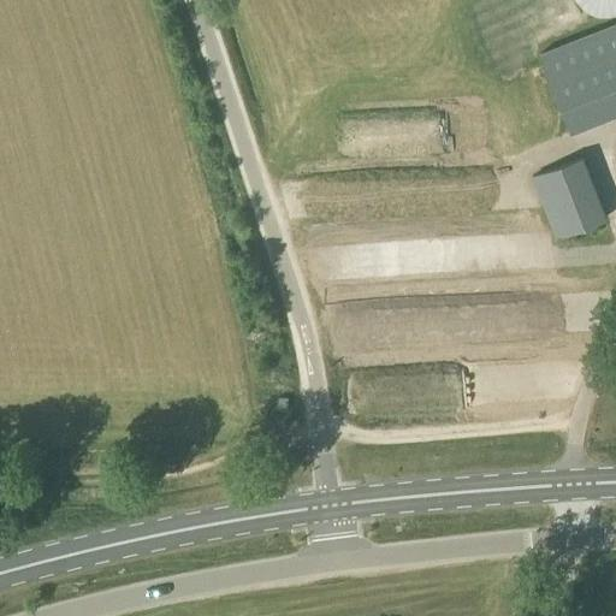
[(605,16),(608,16),(614,15),(615,13),(615,0),(575,0),(576,1),(578,4),(580,6),(582,7),(585,10),(587,11),(590,12),(593,13),(596,15),(599,16),(602,16),(605,16)]
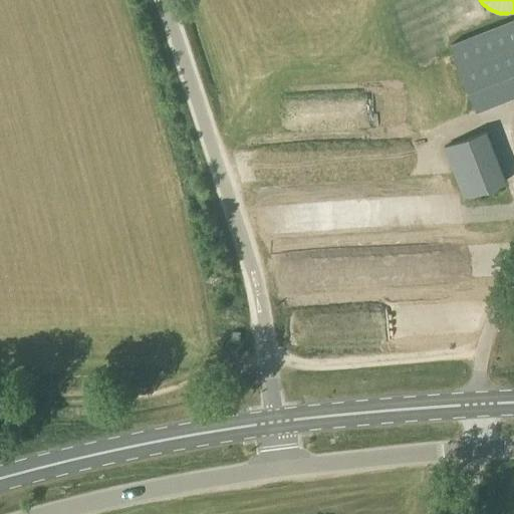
[(513,20),(452,45),(478,109),(513,94),(513,20)]
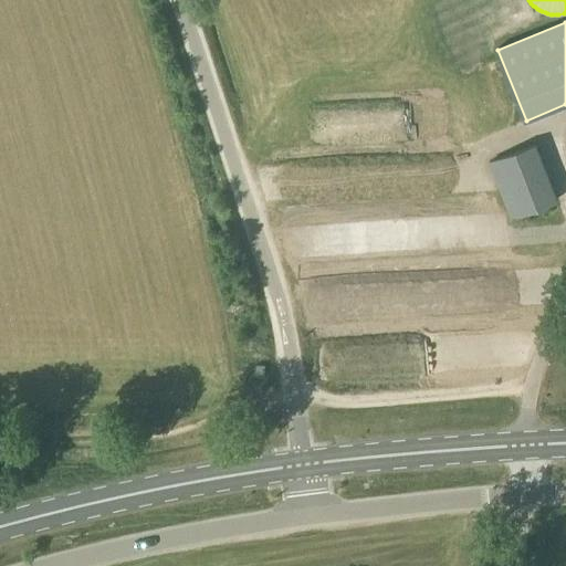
[(511,219),(556,201),(534,146),(489,164),(511,219)]
